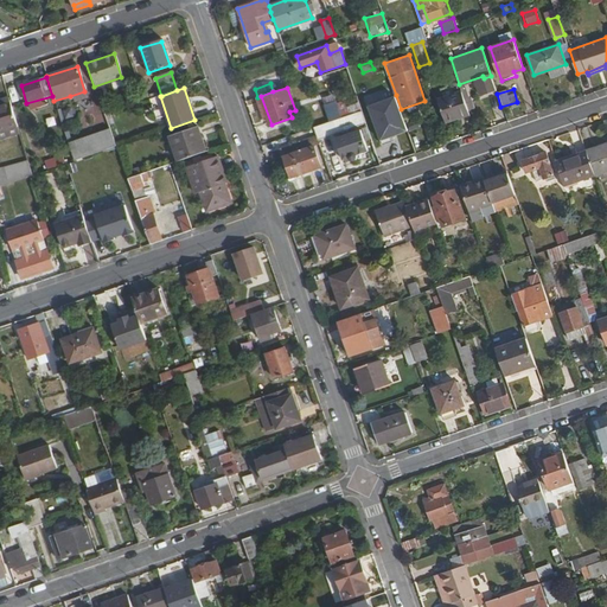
[(369,102),(387,97),(385,90),(366,95),(369,102)]
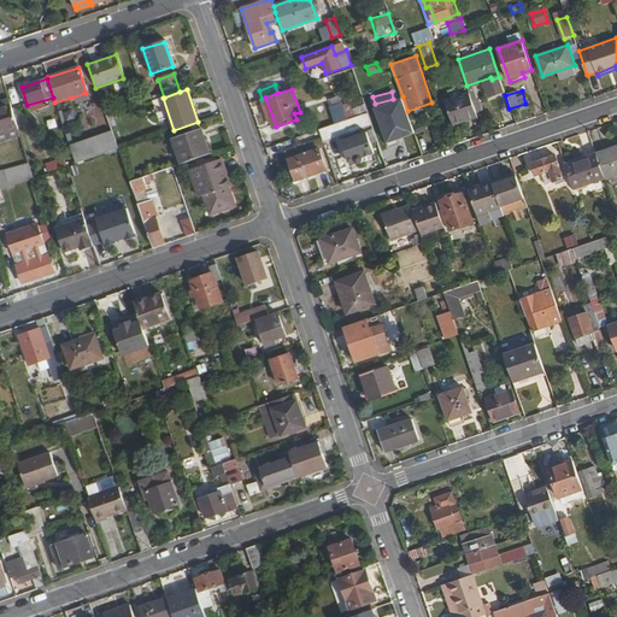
[(71,98),(74,106),(89,101),(86,93),(71,98)]
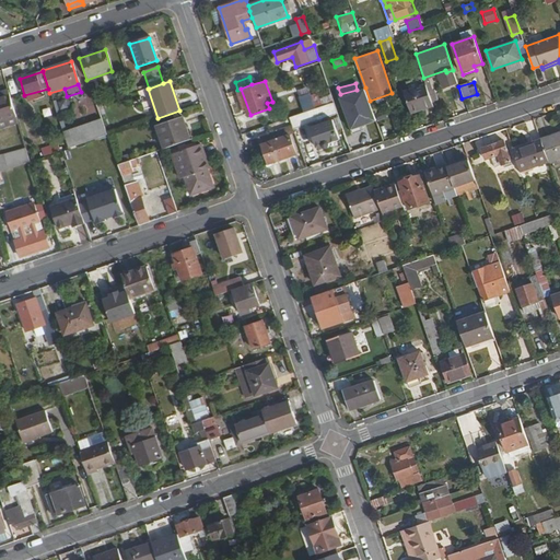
[(298,89),(301,100),(314,95),(311,84),(298,89)]
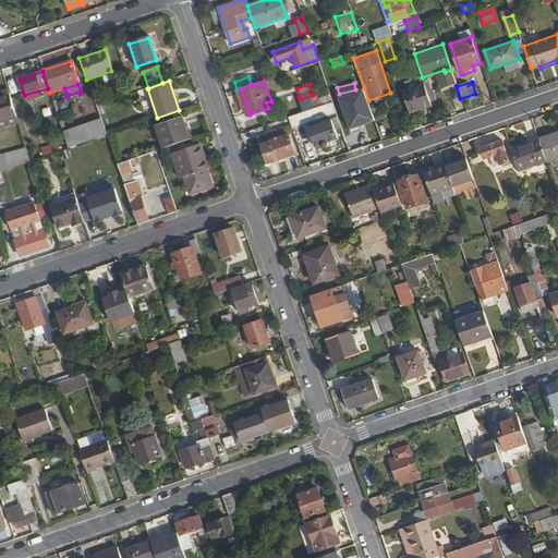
[(402,92),(409,112),(432,105),(424,84),(402,92)]
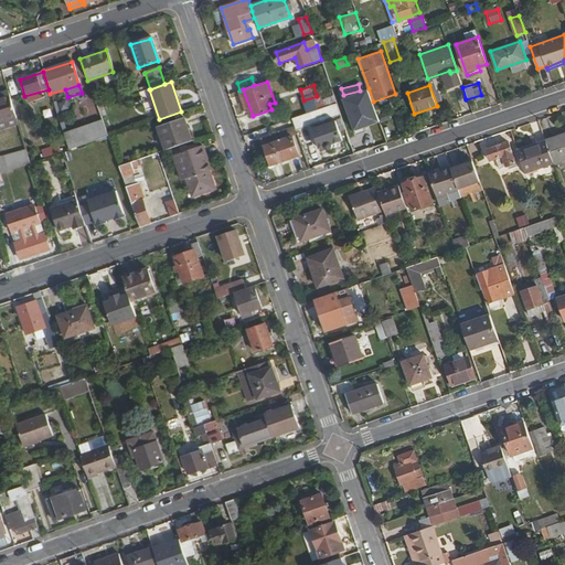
[(380,120),(373,102),(369,88),(343,97),(356,134),(364,130),(363,126),(380,120)]
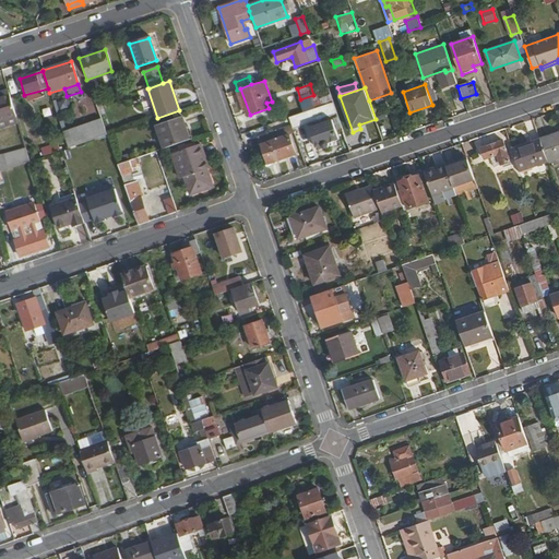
[(0,120),(14,116),(7,91),(0,92),(0,120)]
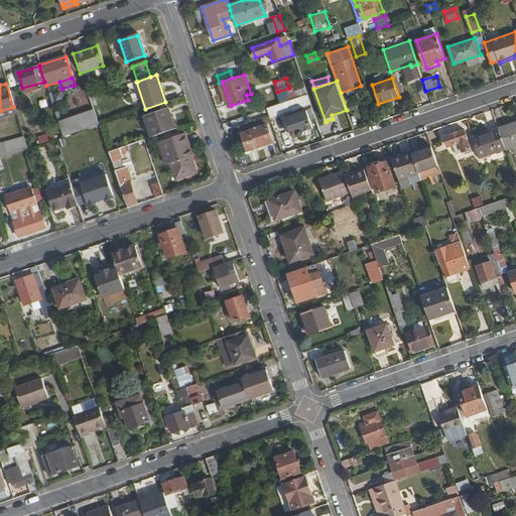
[(290,110),(308,106),(305,95),(288,100),(290,110)]
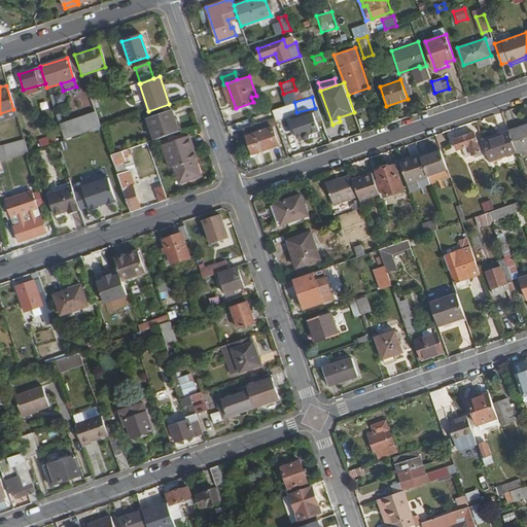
[(269,109),(282,106),(280,99),(267,102),(269,109)]
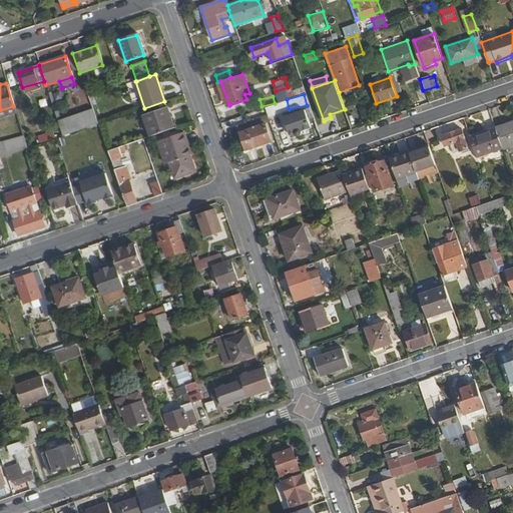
[(141,109),(150,137),(174,128),(164,101),(144,108),(141,109)]
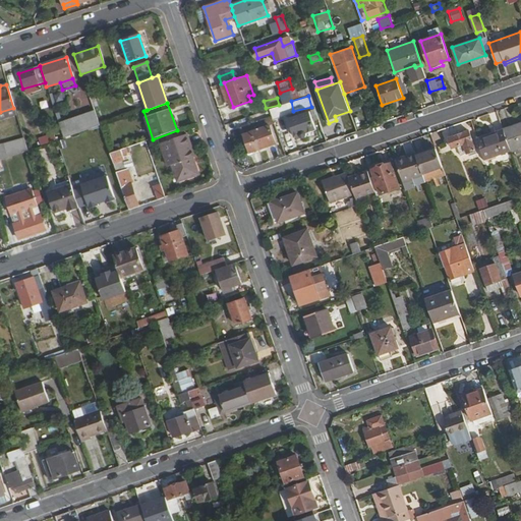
[(288,119),(294,137),(316,130),(309,112),(288,119)]
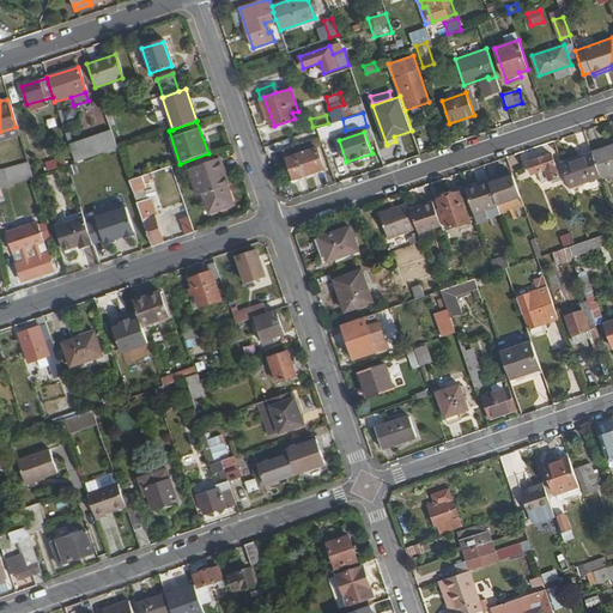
[(110,133),(67,146),(72,164),(116,149),(110,133)]
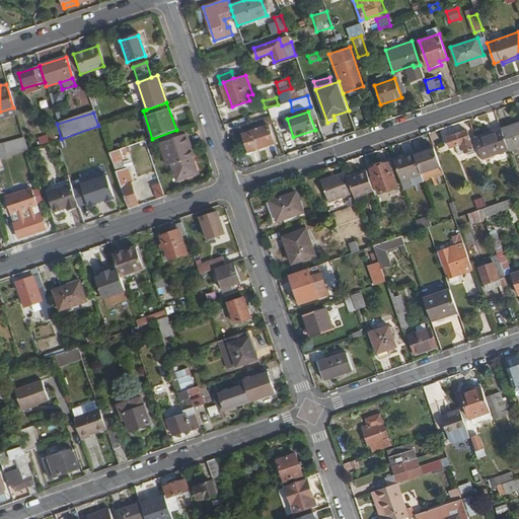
[(273,123),(270,116),(265,118),(267,125),(273,123)]
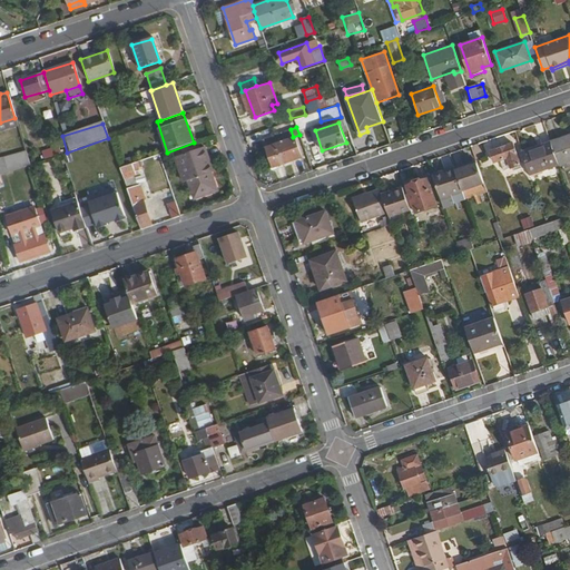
[(265,147),(273,167),(301,158),(293,137),(291,129),(262,138),(265,147)]
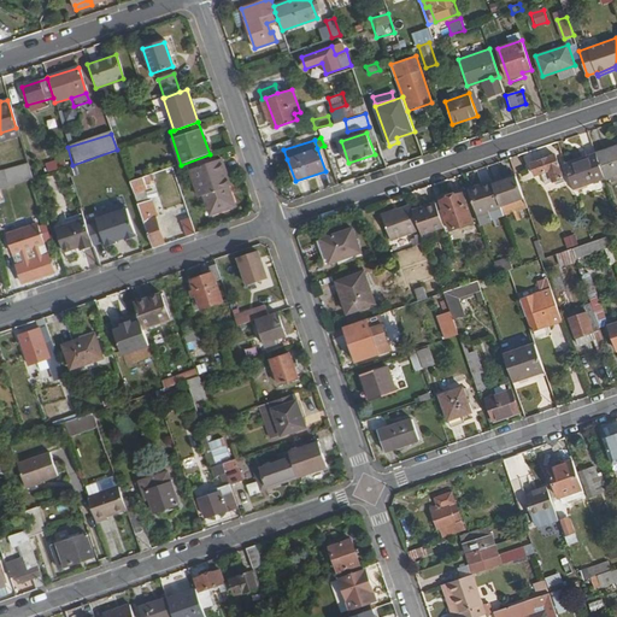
[(616,145),(597,153),(604,176),(605,177),(616,172),(616,145)]
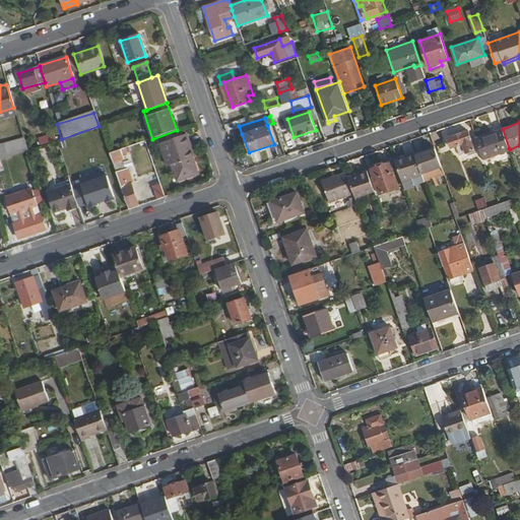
[(448,134),(459,131),(458,125),(446,127),(448,134)]
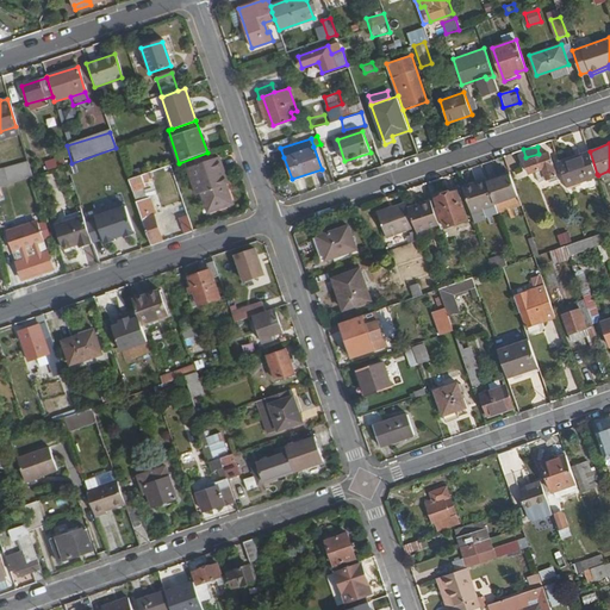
[(560,163),(567,185),(597,174),(590,151),(589,150),(579,153),(580,157),(560,163)]
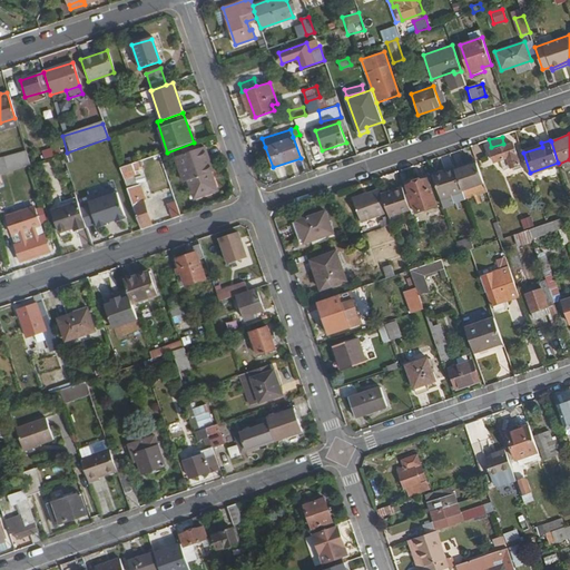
[(500,158),(503,169),(512,166),(520,164),(513,143),(491,150),(494,160),(500,158)]
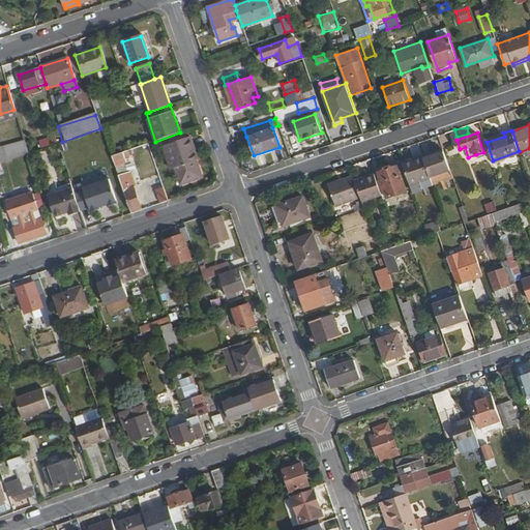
[(38,140),(40,149),(55,144),(56,144),(54,135),(38,140)]
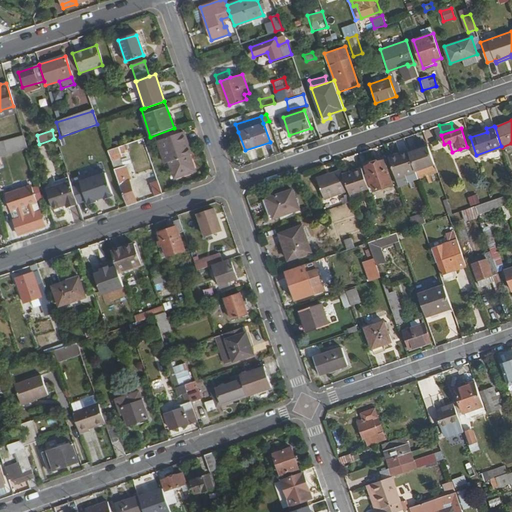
[(157,142),(165,165),(169,163),(174,180),(197,172),(191,156),(193,155),(190,144),(187,145),(183,133),(157,142)]
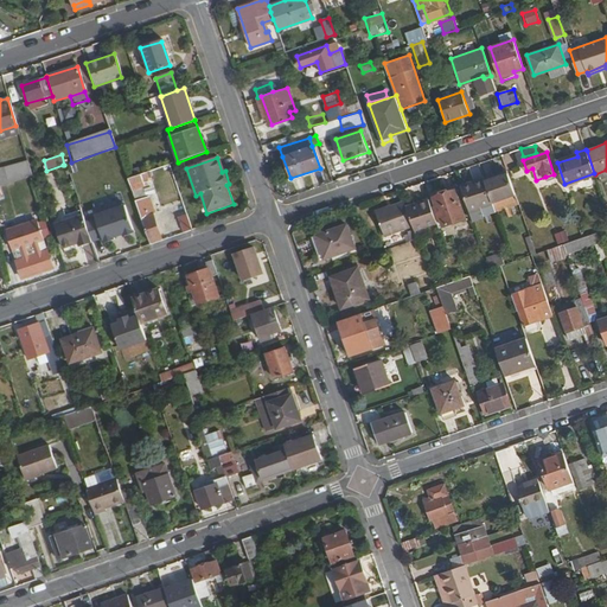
[(0,184),(31,176),(26,159),(0,166),(0,184)]
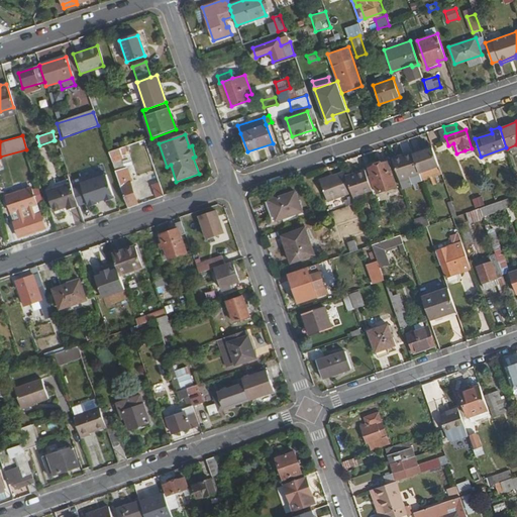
[(39,145),(35,146),(37,152),(56,146),(54,140),(39,145)]
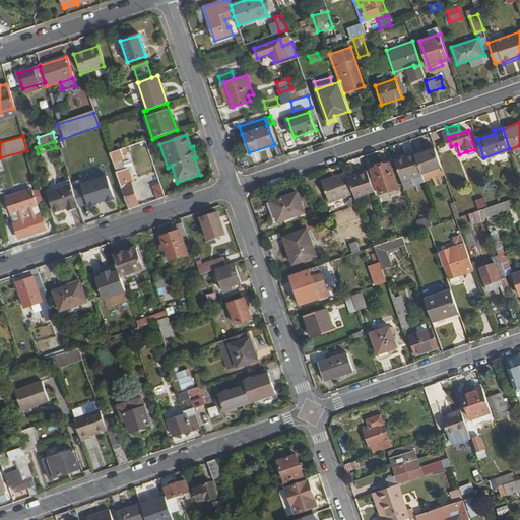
[(415,154),(421,173),(425,181),(444,174),(442,166),(436,147),(415,154)]
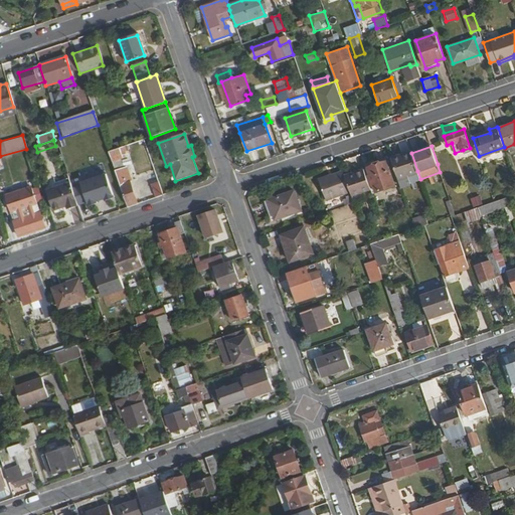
[(107,153),(108,157),(120,153),(118,149),(107,153)]
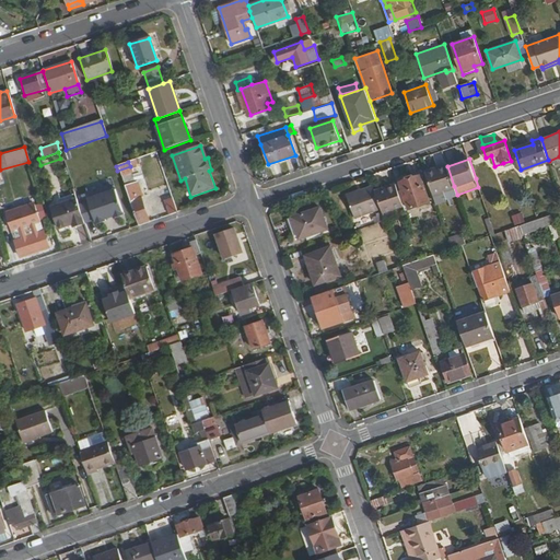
[(426,172),(433,193),(454,186),(447,166),(447,164),(426,172)]
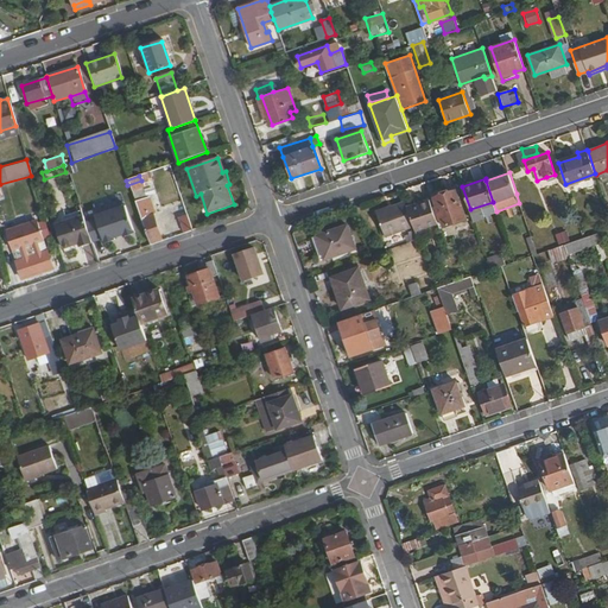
[(70,187),(77,204),(88,202),(81,183),(70,187)]
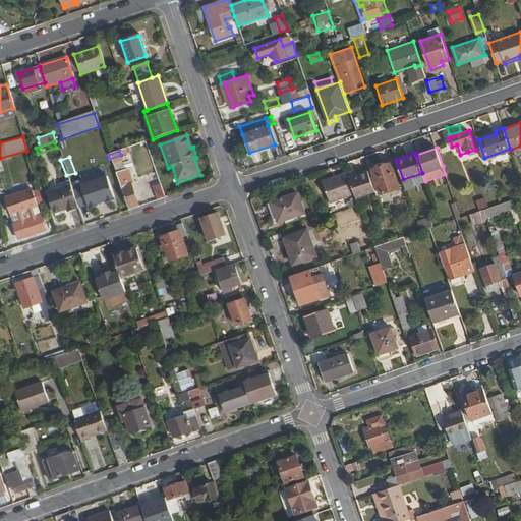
[(370,177),(373,186),(378,185),(381,193),(400,186),(392,162),(372,168),(374,176),(370,177)]
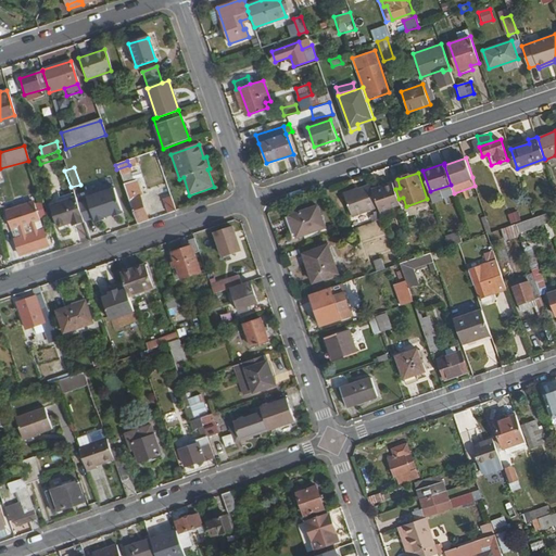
[(125,194),(134,220),(135,222),(146,218),(138,197),(139,196),(134,179),(122,184),(125,194)]
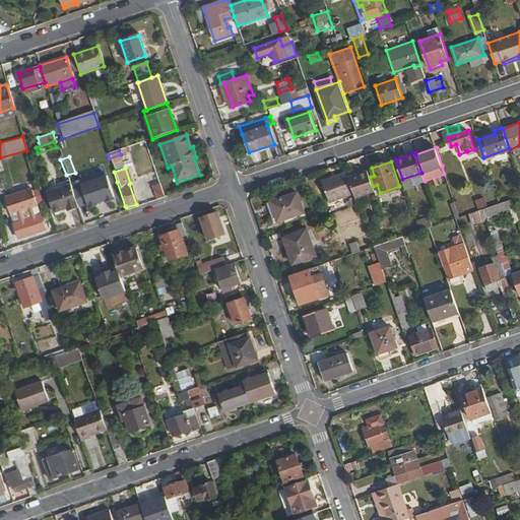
[(348,178),(353,192),(355,197),(375,191),(373,186),(370,177),(368,170),(358,173),(359,175),(348,178)]
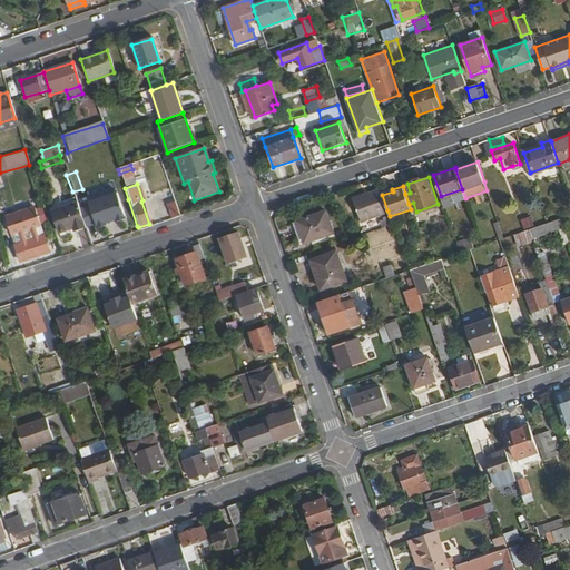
[(352,197),(360,220),(387,210),(382,195),(380,187),(352,197)]
